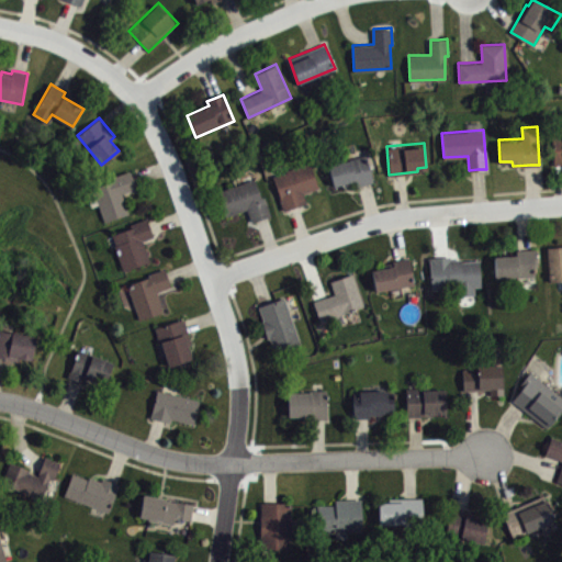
[(373,181),(366,182),(357,184),(355,179),(333,184),(327,164),(367,154),(373,181)]
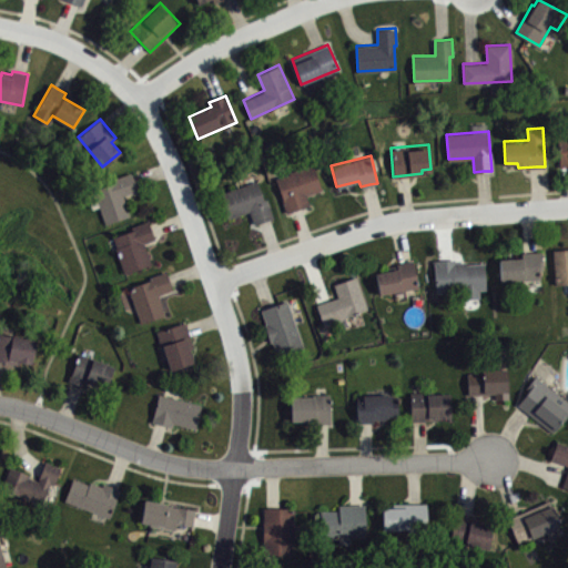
[(322,191),(306,195),(310,206),(296,210),(286,213),(275,179),(314,166),(322,191)]
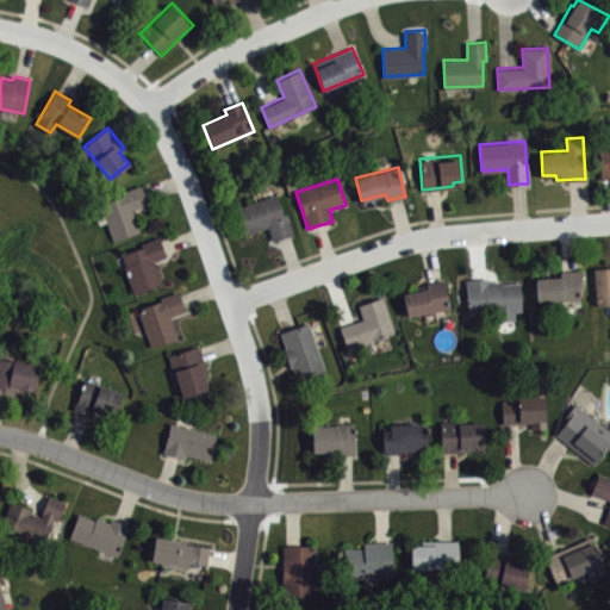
[(114,240),(101,203),(125,194),(124,190),(141,184),(144,194),(148,204),(132,209),(139,230),(114,240)]
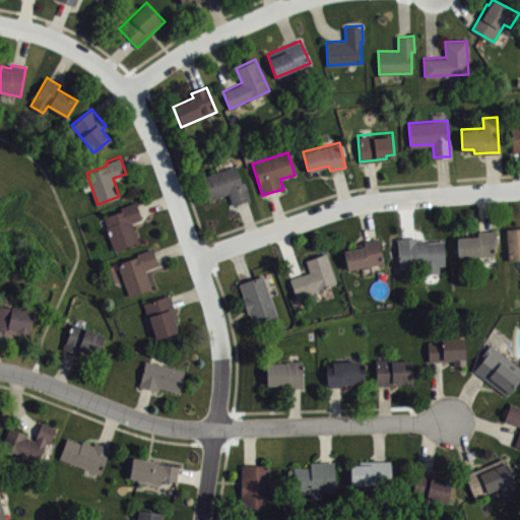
[(251,199),(245,181),(241,182),(236,166),(200,177),(207,200),(229,193),(233,205),(243,202),(251,199)]
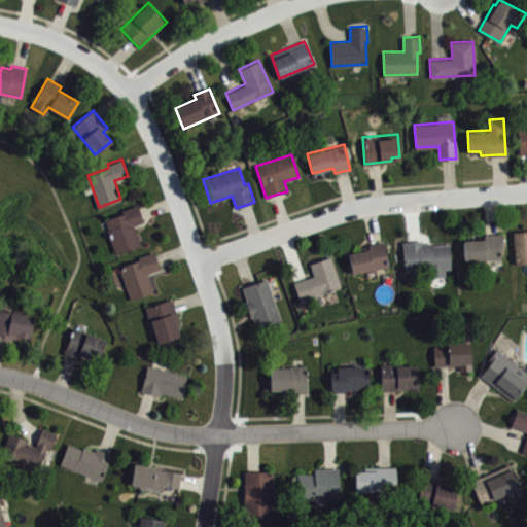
[(116,252),(105,218),(123,212),(121,210),(138,204),(141,212),(143,220),(134,223),(140,245),(116,252)]
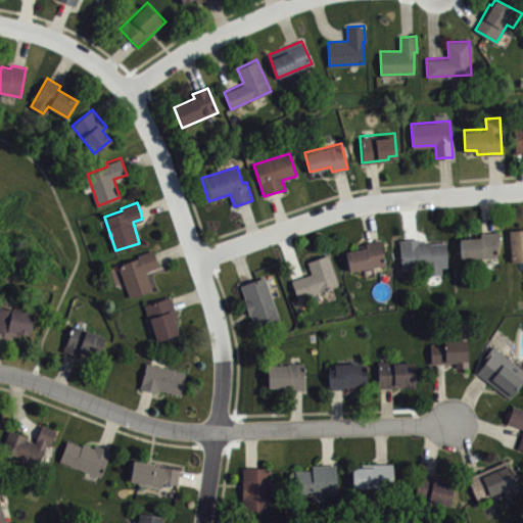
[(522,228),(509,229),(511,263),(522,262),(522,228)]
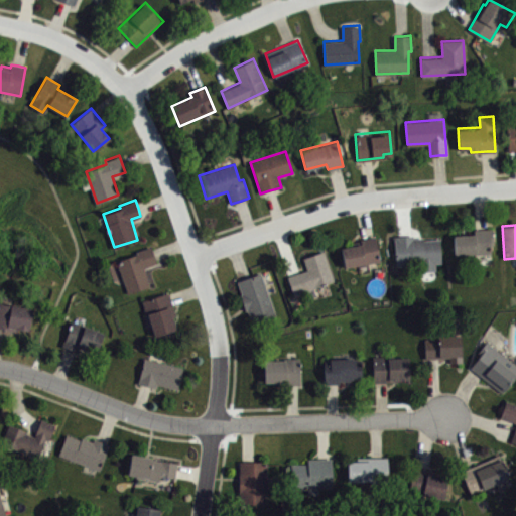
[(455,234),(456,254),(493,253),(493,245),(495,245),(494,229),(484,229),(476,229),(476,234),(455,234)]
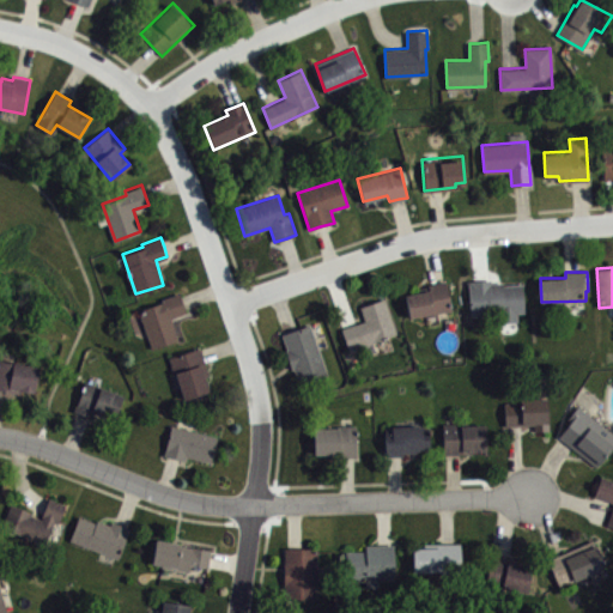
[(491,281),(491,278),(480,279),(468,279),(471,315),(499,313),(499,321),(517,320),(517,311),(523,311),(522,284),(503,285),(503,281),(491,281)]
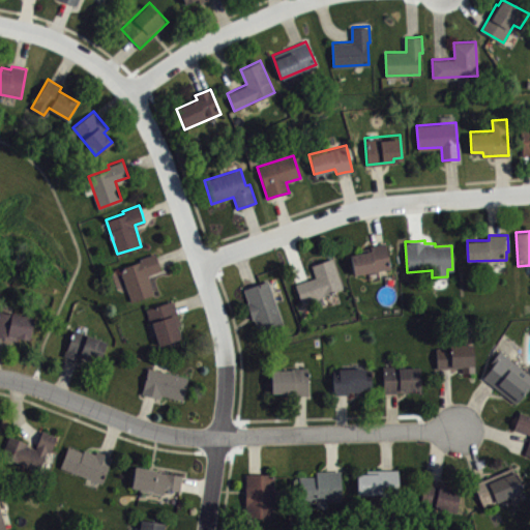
[(349,253),(352,272),(390,266),(386,241),(378,243),(370,244),(371,248),(349,253)]
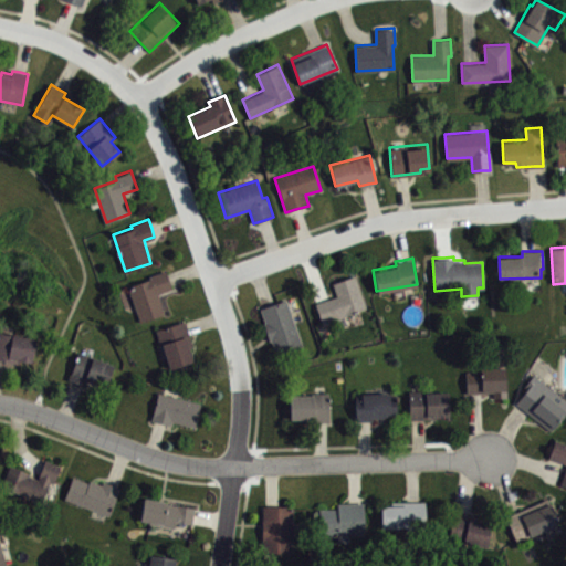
[(165,312),(139,321),(127,286),(150,279),(149,275),(166,269),(169,278),(173,289),(158,293),(165,312)]
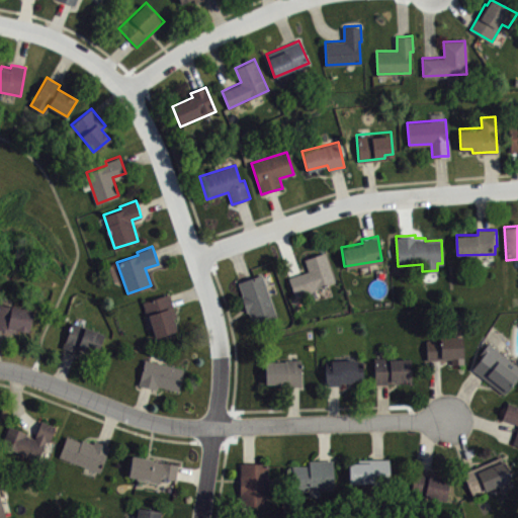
[(287,276),(293,294),(335,282),(326,252),(305,258),(308,270),(295,274),(287,276)]
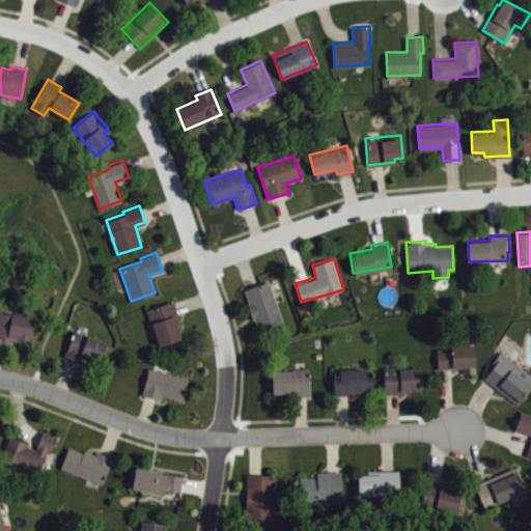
[(244,288),(249,302),(246,303),(251,318),(254,317),(258,330),(282,323),(268,280),(251,285),(244,288)]
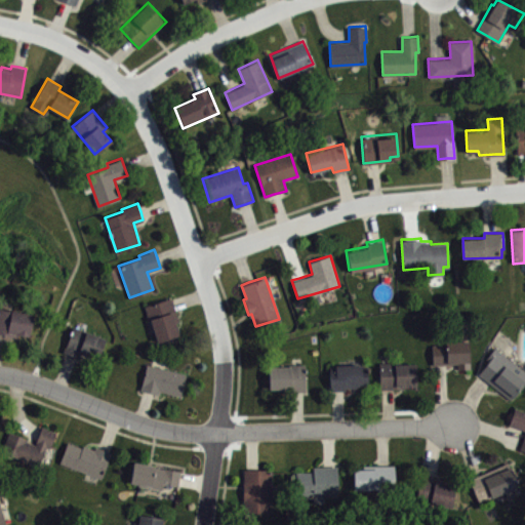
[(178,335),(156,342),(145,306),(172,297),(174,303),(179,320),(174,321),(178,335)]
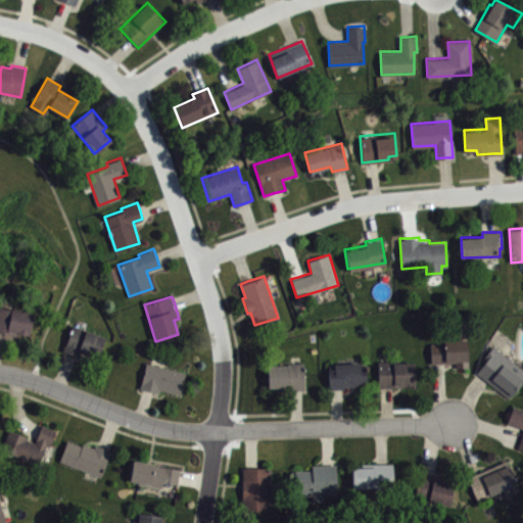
[(0,305),(0,329),(30,335),(34,313),(0,305)]
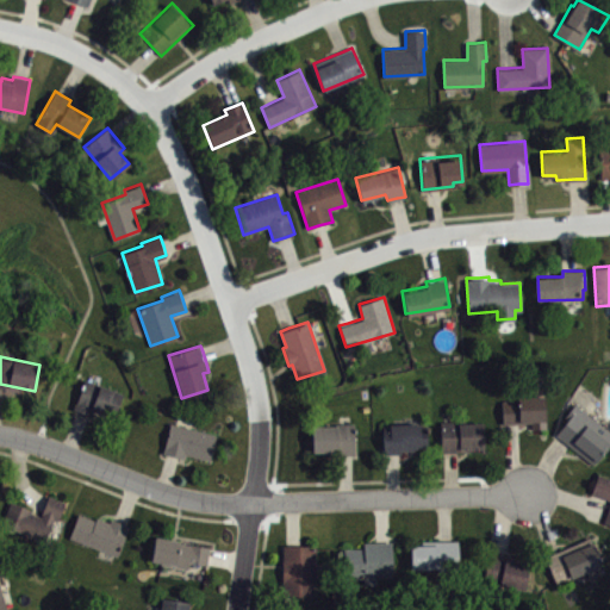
[(86,378),(74,408),(82,411),(93,415),(95,409),(116,416),(124,392),(86,378)]
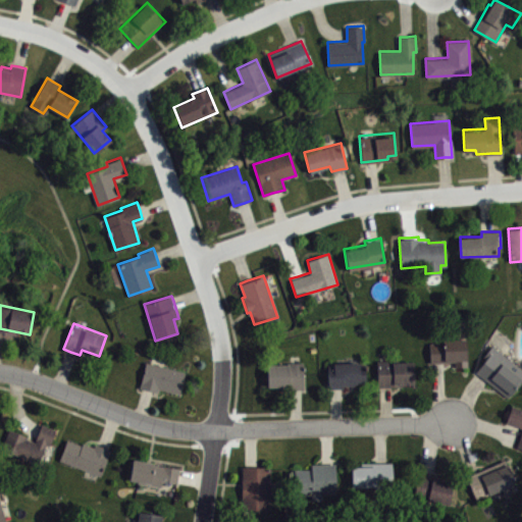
[(469,367),(455,368),(455,363),(431,365),(429,343),(467,341),(469,367)]
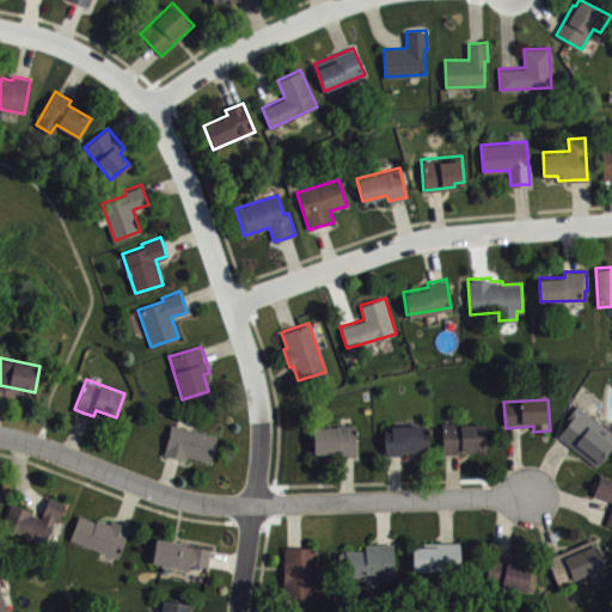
[(611,447),(595,467),(557,438),(570,421),(568,420),(577,407),(611,432),(605,439),(611,445),(611,447)]
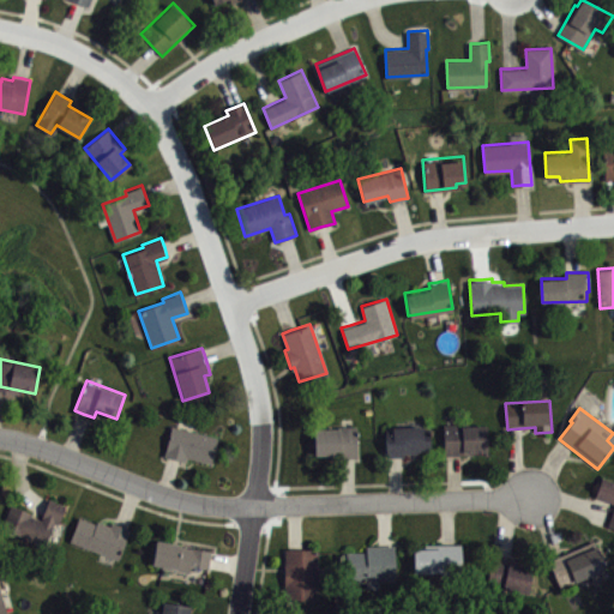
[(172,425),(164,456),(173,457),(187,461),(187,457),(214,463),(220,437),(172,425)]
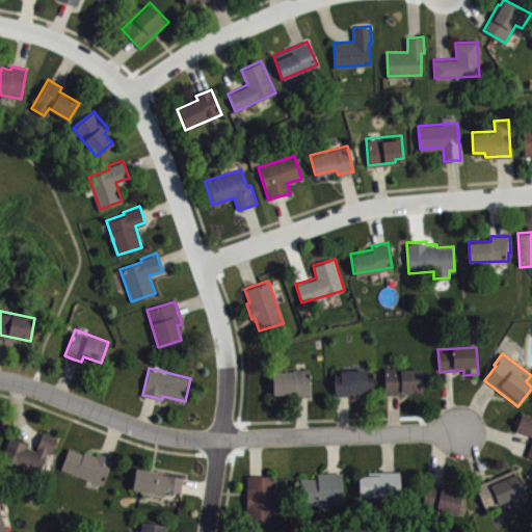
[(423,371),(423,395),(386,396),(386,370),(407,369),(407,371),(423,371)]
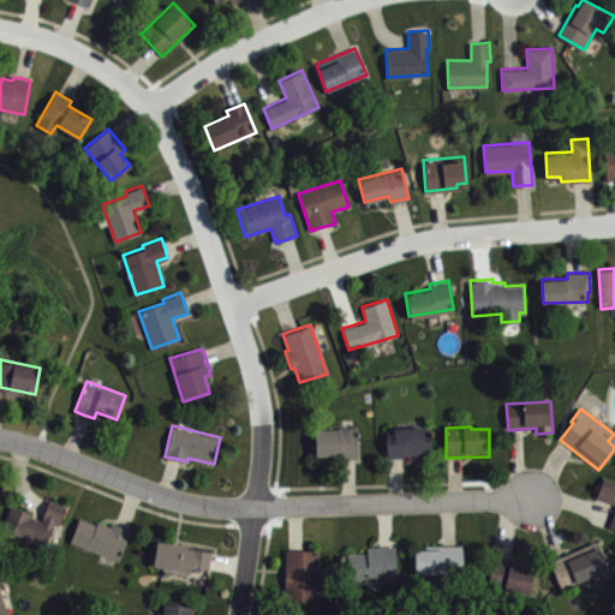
[(358,429),(358,460),(333,460),(333,457),(315,457),(315,433),(339,433),(339,429),(358,429)]
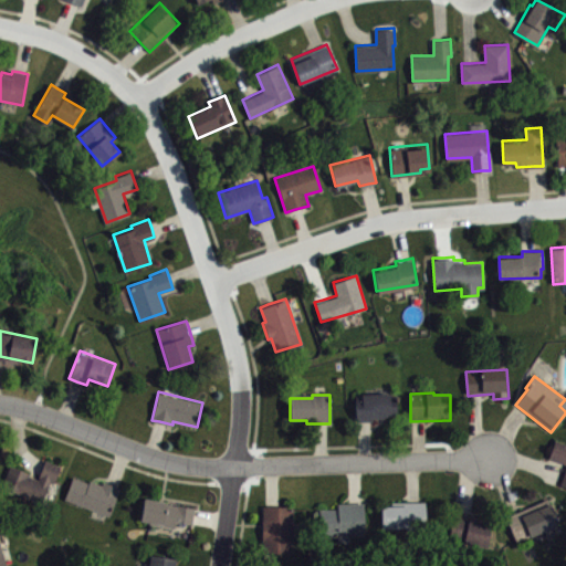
[(397,395),(397,419),(374,419),(374,423),(357,423),(357,404),(362,404),(362,395),(397,395)]
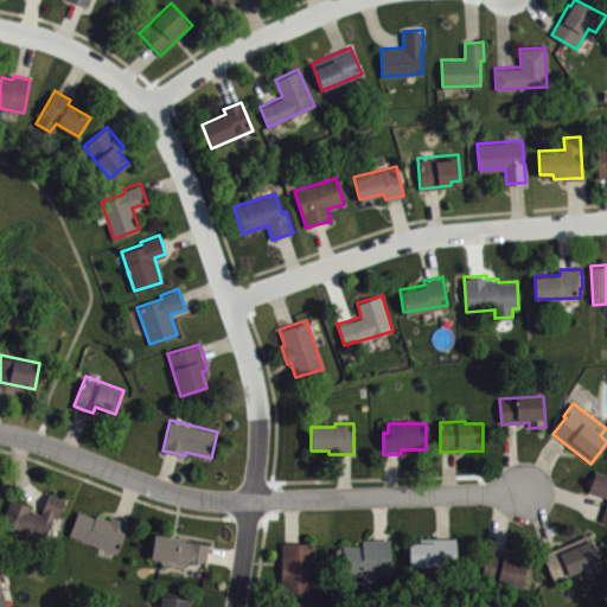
[(606,523),(601,521),(606,505),(606,499),(589,493),(596,473),(606,477),(606,523)]
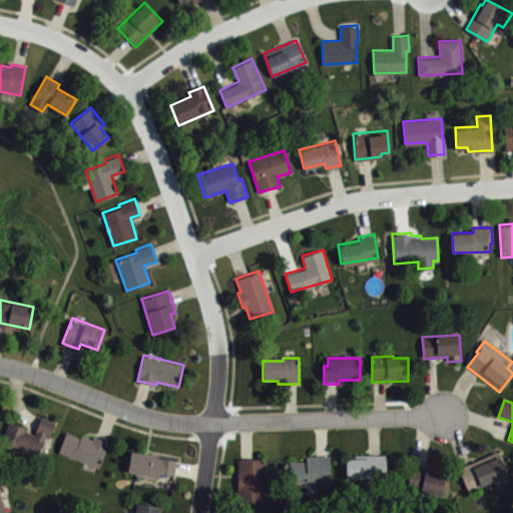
[(9,424),(1,443),(38,457),(45,437),(49,439),(55,424),(40,418),(34,436),(25,432),(26,430),(9,424)]
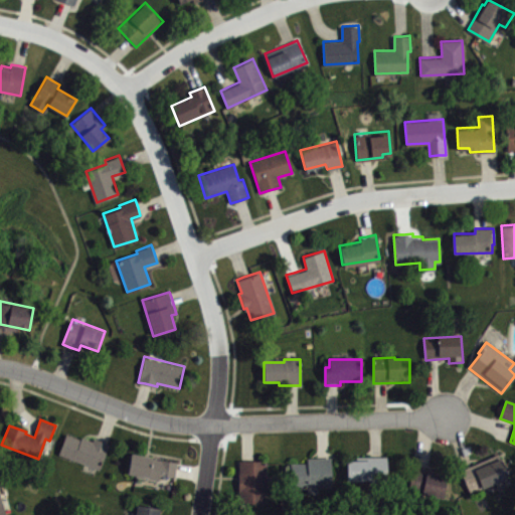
[(66,436),(59,456),(100,471),(109,445),(95,440),(94,443),(81,438),(80,441),(66,436)]
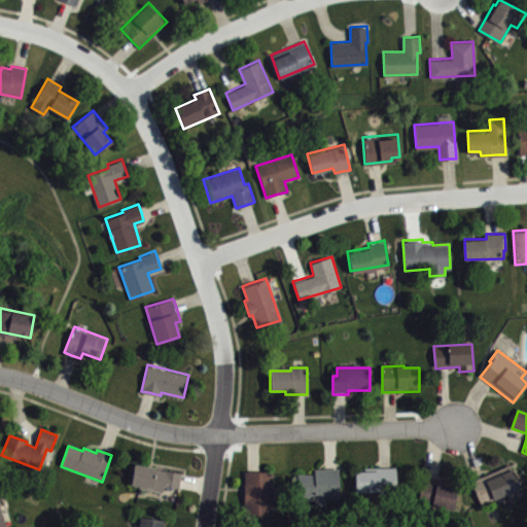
[(471,482),(481,505),(507,494),(511,501),(524,496),(511,465),(483,478),(471,482)]
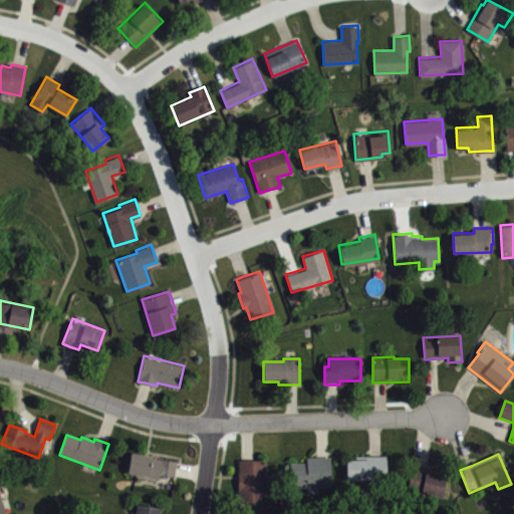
[(131,455),(126,475),(159,480),(160,475),(175,477),(177,462),(131,455)]
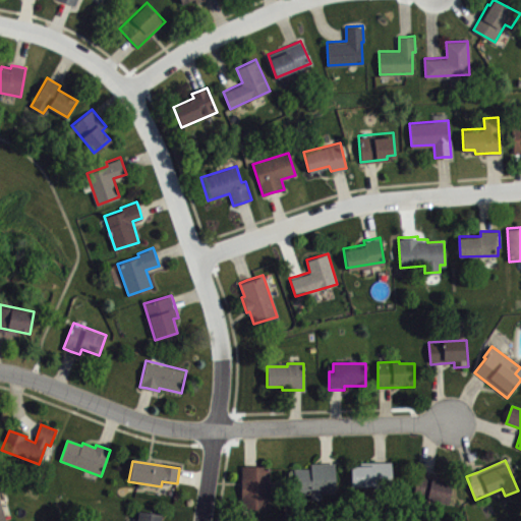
[(351,467),(351,487),(373,487),(373,489),(392,488),(392,463),(360,464),(361,467),(351,467)]
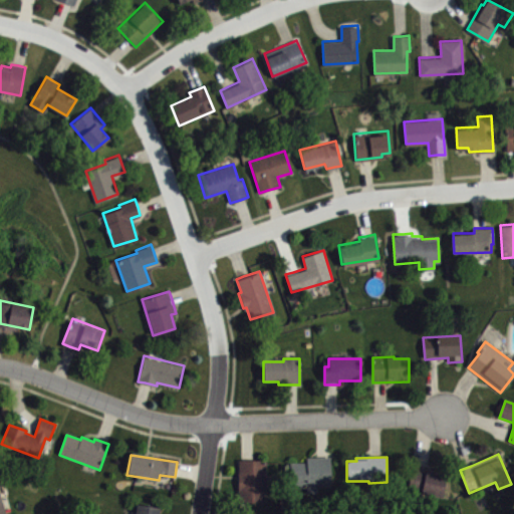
[(290,463),(290,488),(307,489),(307,494),(318,494),(318,488),(330,488),(330,458),(307,458),(307,464),(290,463)]
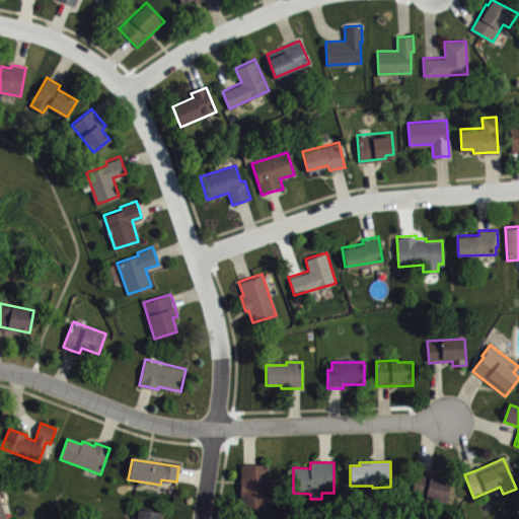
[(241,465),(270,465),(269,509),(240,509),(241,465)]
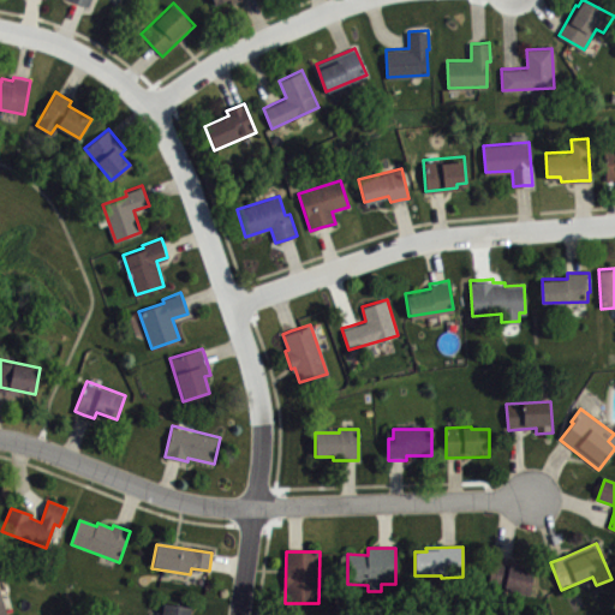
[(494,559),(488,589),(485,603),(503,607),(507,592),(529,596),(533,571),(518,568),(519,563),(494,559)]
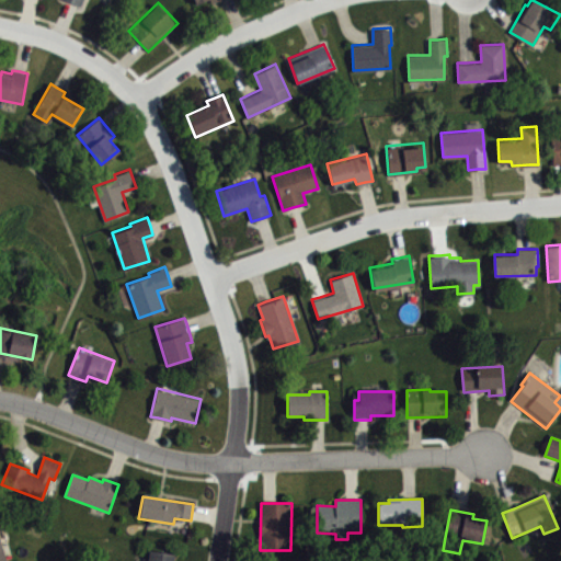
[(0,560),(9,560),(1,529),(0,528),(0,560)]
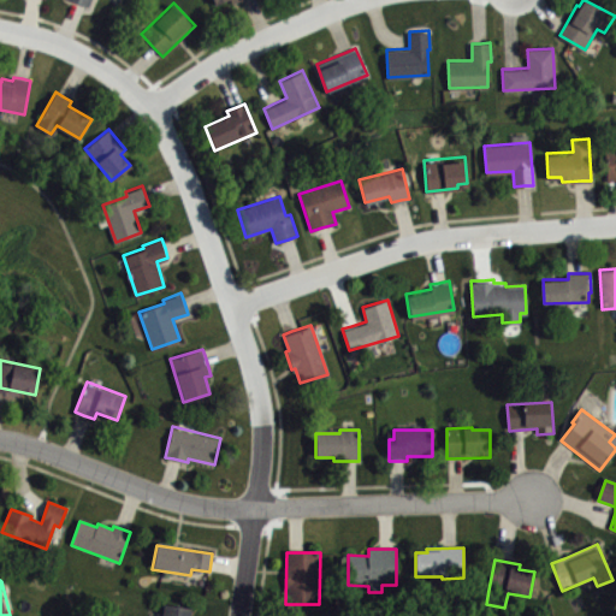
[(164,605),(161,615),(189,615),(190,610),(164,605)]
